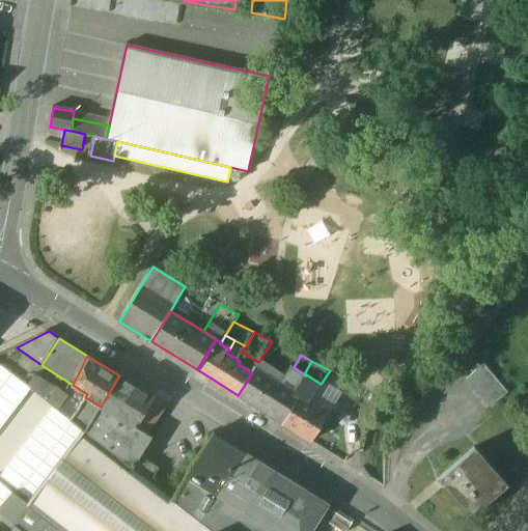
[(509,393),(485,365),(468,380),(492,408),(509,393)]
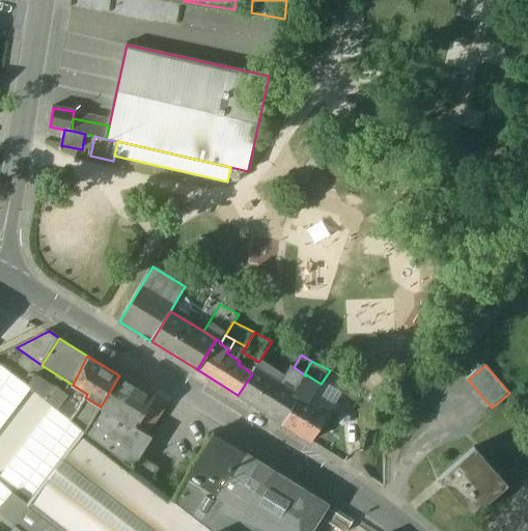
[(278,391),(261,381),(266,373),(255,367),(252,373),(238,395),(281,423),(296,402),(292,399),(278,391)]
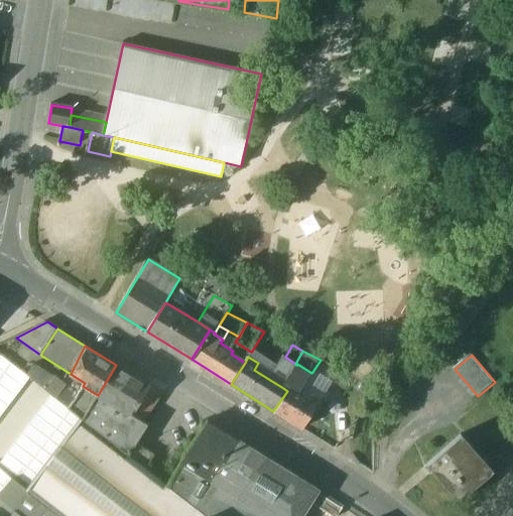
[(285,357),(270,380),(283,388),(286,384),(284,383),(296,365),(295,364),(285,357)]
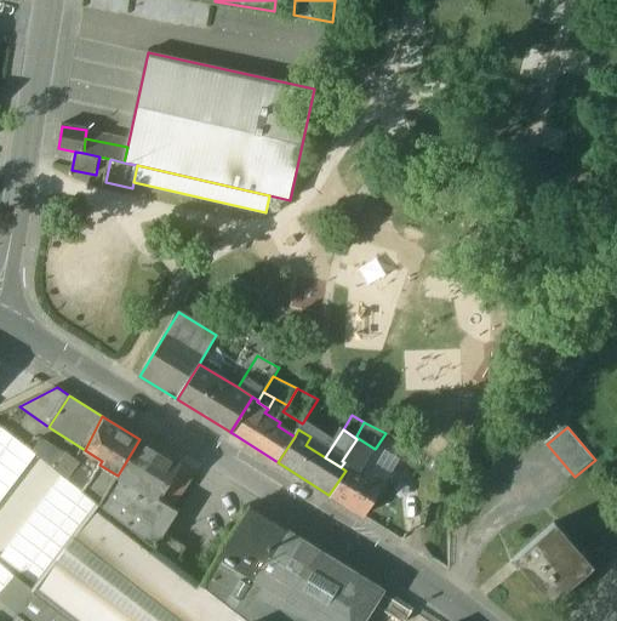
[(4,431),(0,434),(0,505),(38,457),(4,431)]
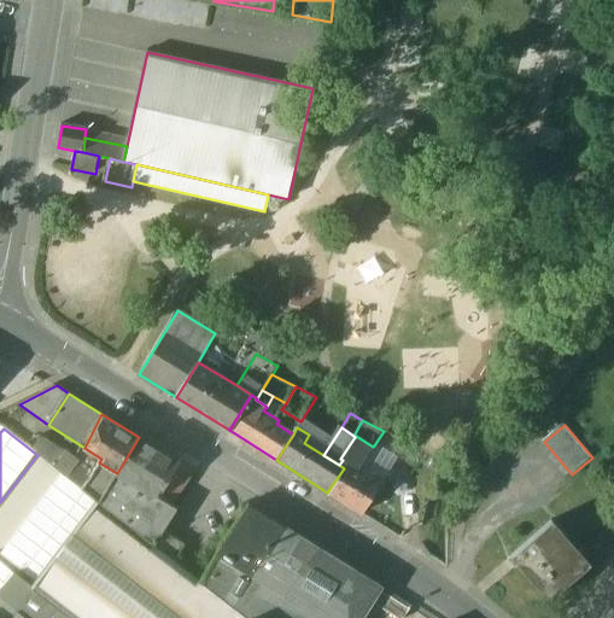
[(355,437),(340,459),(343,460),(339,465),(344,468),(327,493),(363,514),(384,482),(361,467),(373,447),(356,436),(356,437),(355,437)]
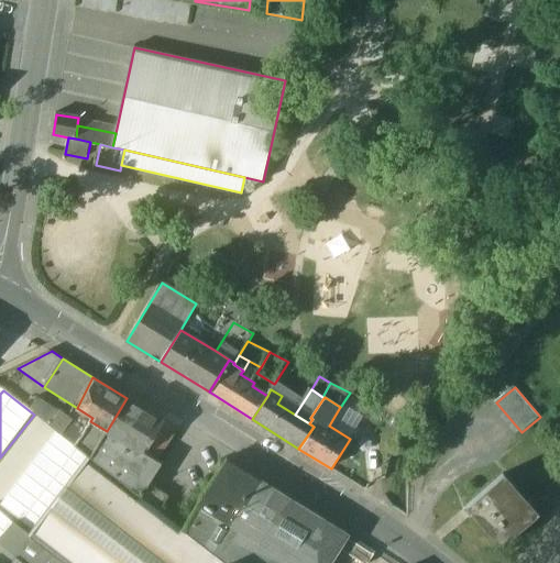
[(59,412),(39,398),(31,409),(50,424),(59,412)]
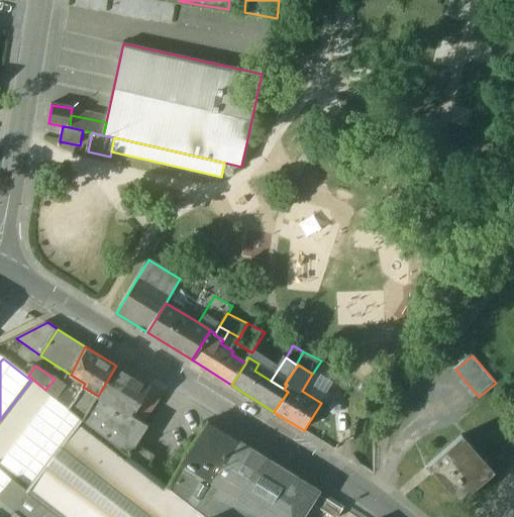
[(150,387),(116,366),(98,396),(131,416),(150,387)]
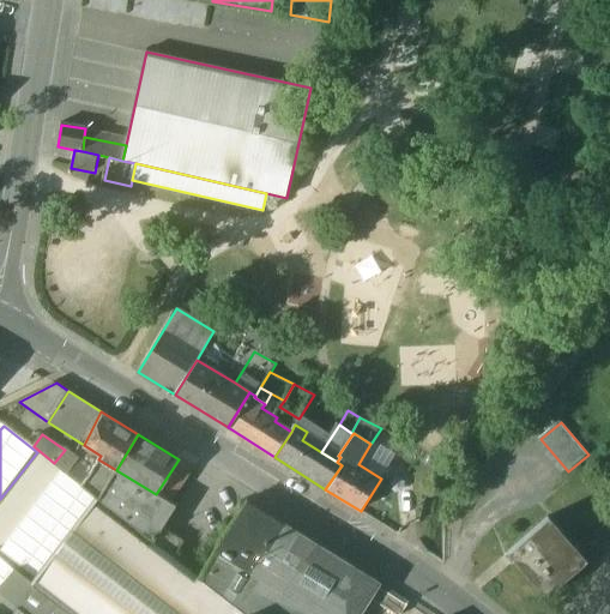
[(397,455),(372,443),(370,444),(358,464),(381,479),(397,455)]
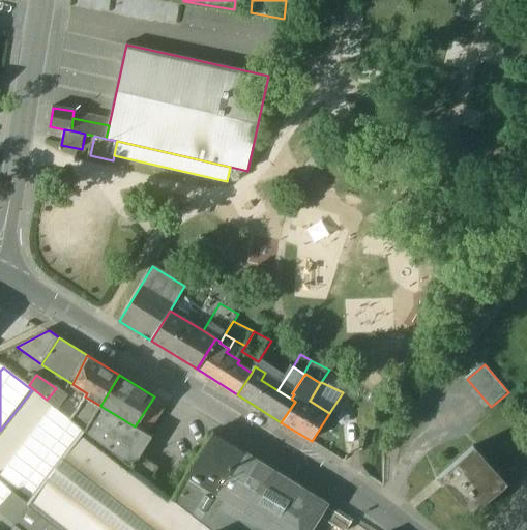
[(72,384),(66,395),(80,406),(85,396),(87,393),(72,384)]
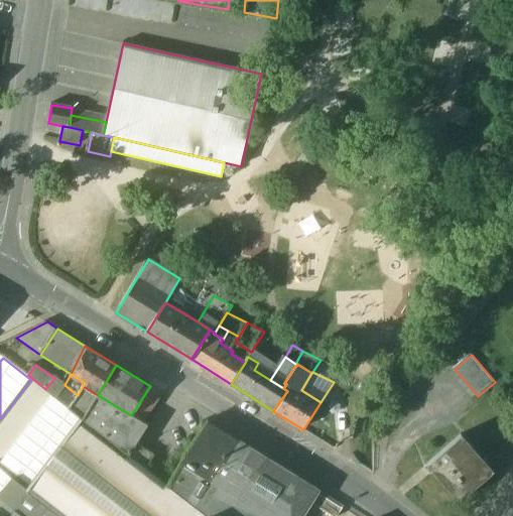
[(65,385),(54,378),(45,389),(83,418),(91,407),(78,397),(79,396),(78,395),(65,385)]
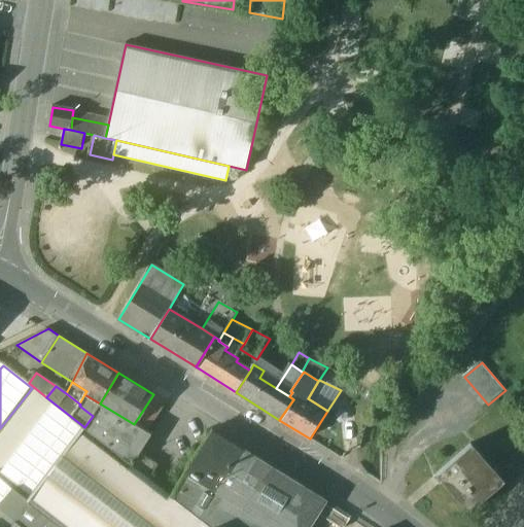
[(100,403),(84,394),(79,403),(80,405),(79,406),(93,416),(100,403)]
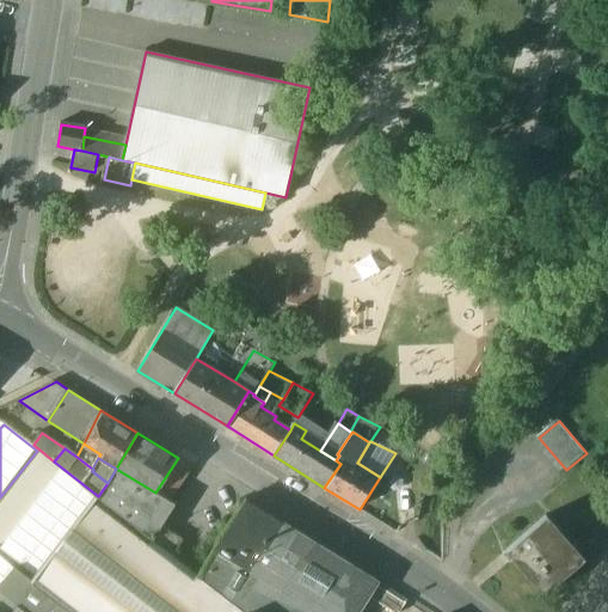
[(178,458),(155,493),(116,469),(108,483),(98,496),(154,539),(163,527),(177,505),(170,500),(188,472),(188,471),(189,467),(188,465),(185,463),(178,458)]
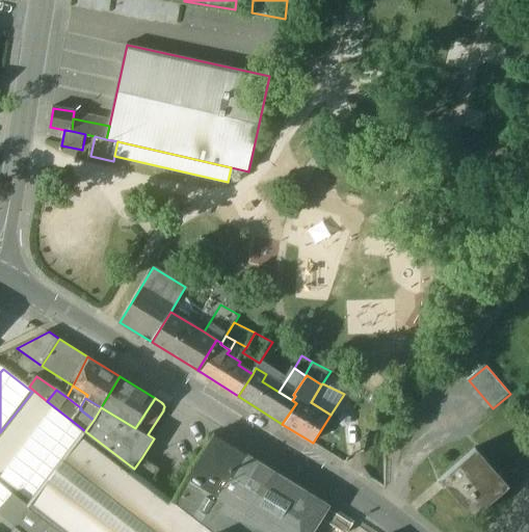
[(32,500),(84,432),(54,409),(2,478),(32,500)]
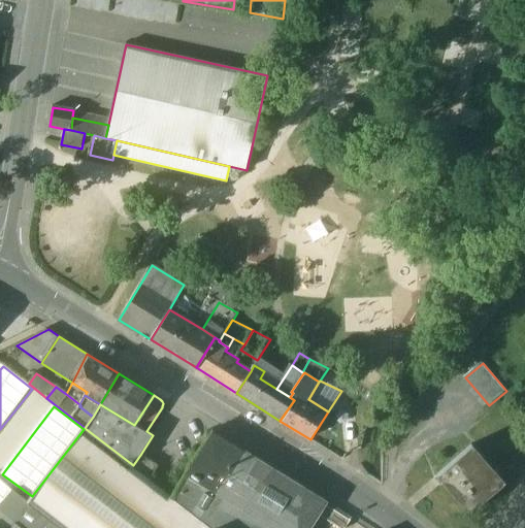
[(310,527),(328,502),(214,431),(172,498),(84,429),(32,496),(29,500),(29,501),(63,527),(310,527)]
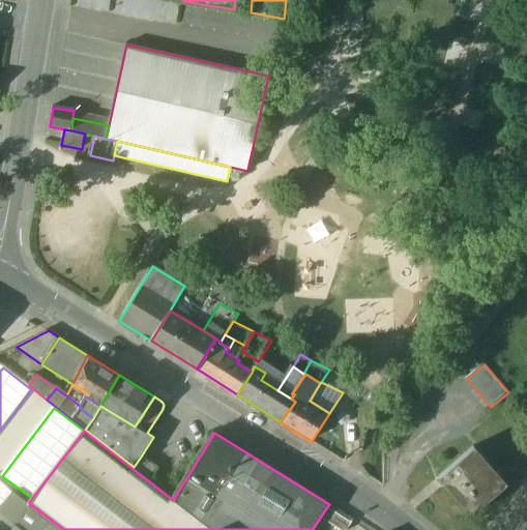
[(474,446),(440,477),(472,514),(507,483),(474,446)]
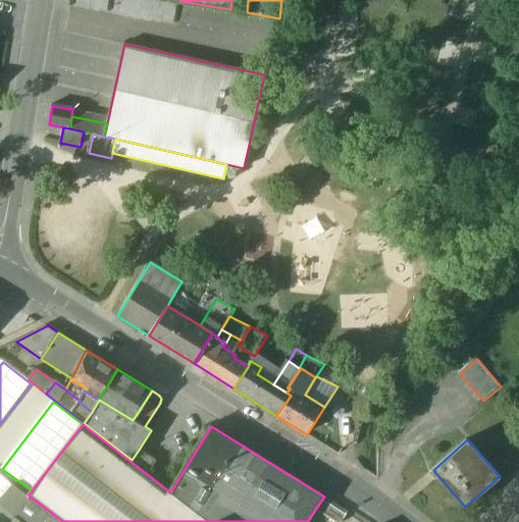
[(157,461),(139,450),(132,460),(149,474),(157,461)]
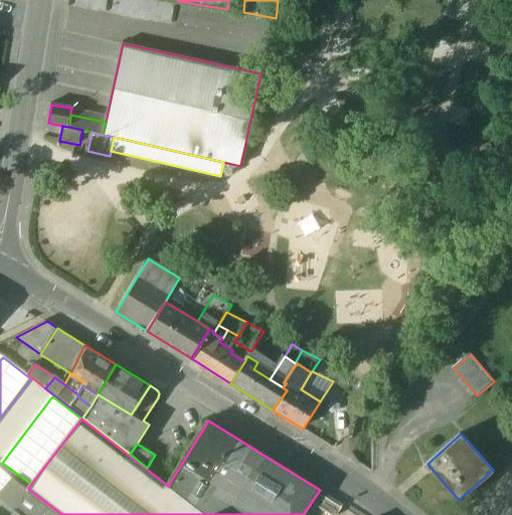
[(0,494),(13,479),(0,467),(0,494)]
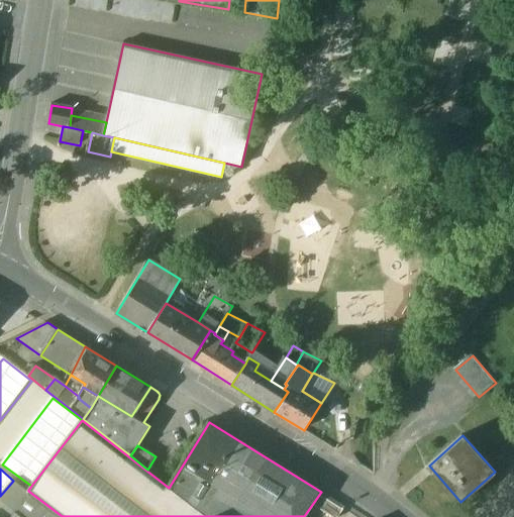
[(62,516),(28,491),(28,490),(15,480),(13,481),(0,496),(0,516),(62,516)]
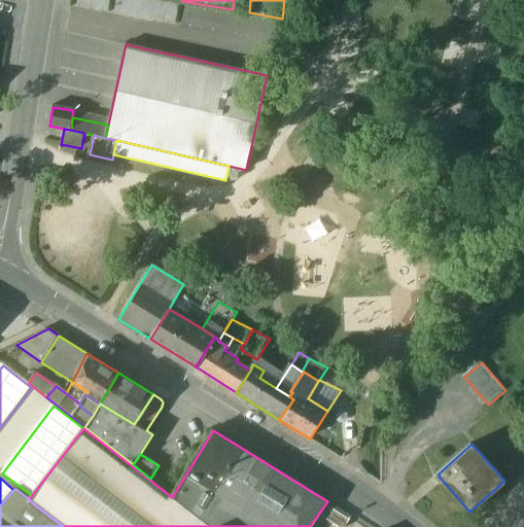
[(345,526),(351,520),(326,504),(319,514),(339,526),(345,526)]
